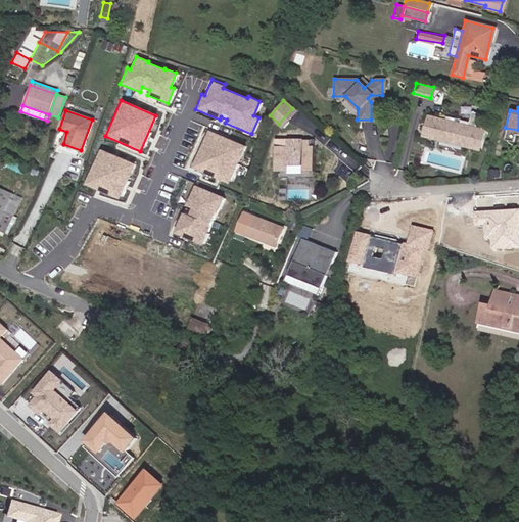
[(482,134),(483,129),(475,127),(474,130),(473,129),(475,124),(477,125),(480,113),(470,111),(467,122),(459,119),(458,124),(453,123),(454,117),(444,115),(442,122),(434,120),(435,116),(426,114),(425,119),(426,120),(423,134),(439,138),(438,140),(461,146),(462,143),(478,147),(481,133),(482,134)]
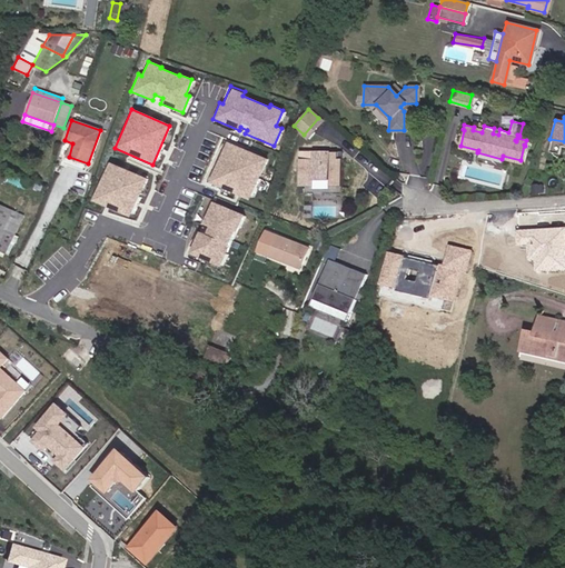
[(266,158),(225,141),(207,183),(248,200),(266,158)]
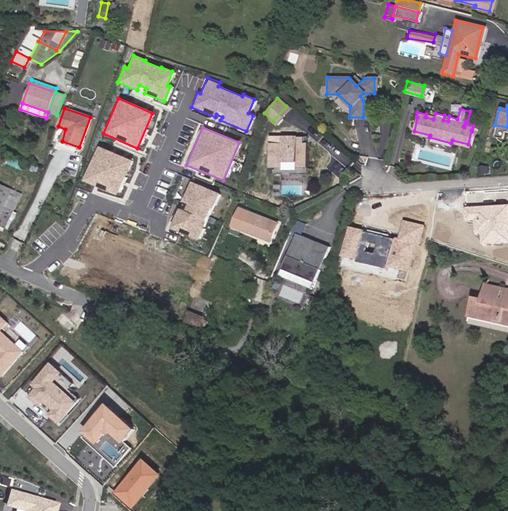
[(306,167),(306,142),(294,143),(294,136),(279,136),(279,143),(268,143),(268,167),(280,167),(280,161),(295,161),(295,167),(306,167)]
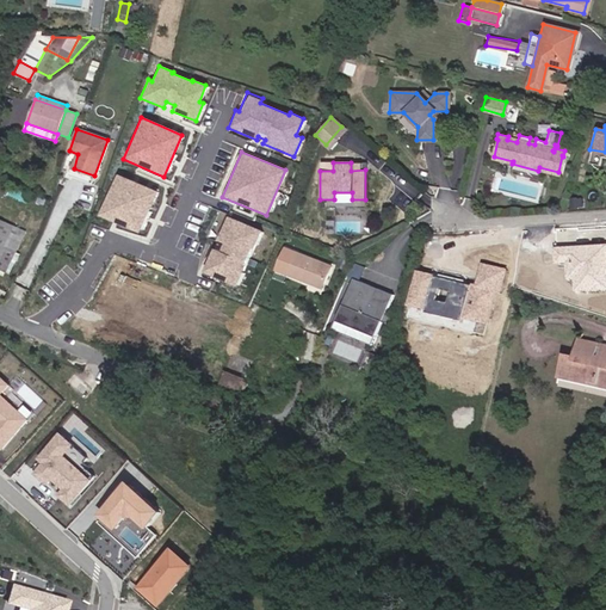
[(538,171),(512,164),(509,173),(536,179),(538,171)]
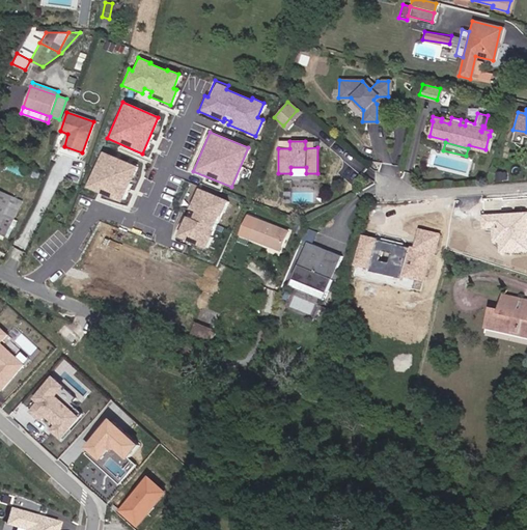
[(80,160),(82,152),(64,146),(61,145),(58,152),(80,160)]
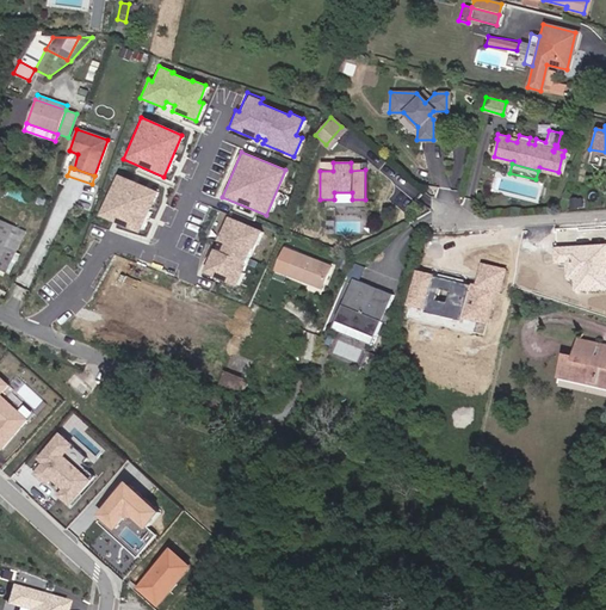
[(156,191),(115,174),(97,216),(138,234),(156,191)]
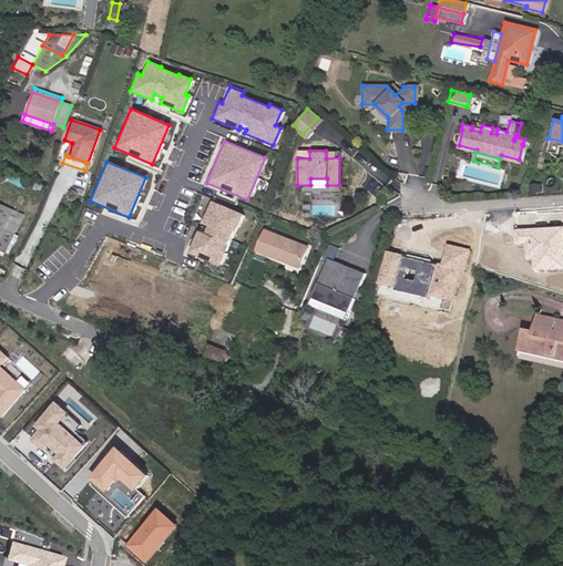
[(327,185),(327,178),(310,178),(310,185),(297,185),(297,193),(339,192),(339,185),(327,185)]
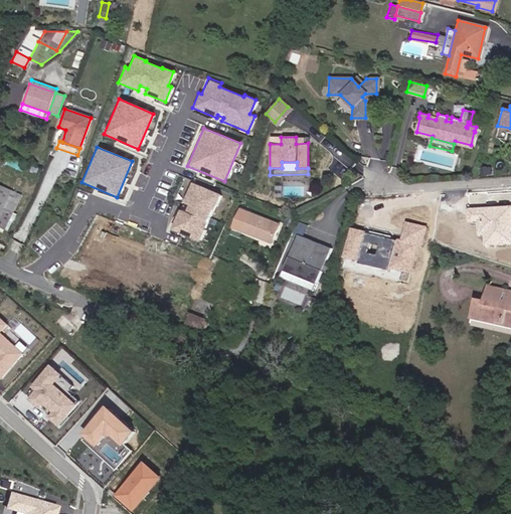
[(218,194),(189,181),(180,203),(187,206),(185,210),(180,208),(171,229),(198,241),(218,194)]
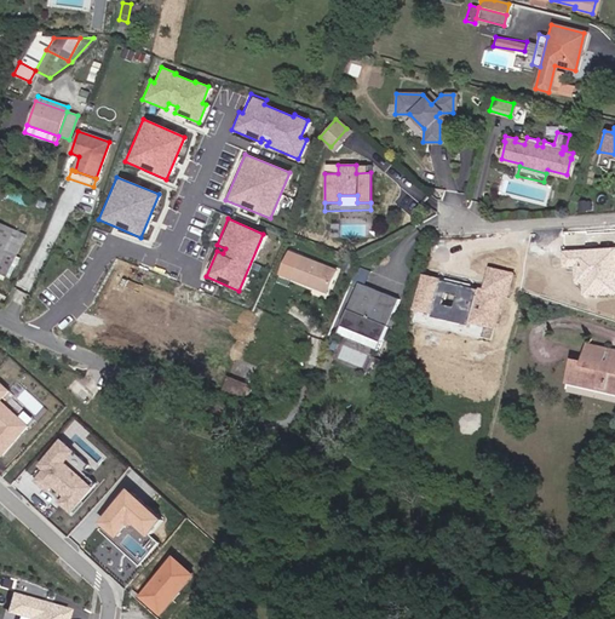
[(0,273),(5,275),(24,234),(1,224),(0,227),(0,273)]
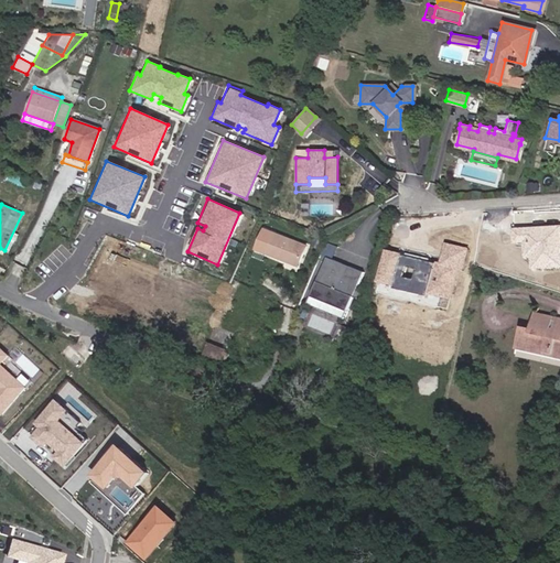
[(559,224),(512,225),(512,241),(523,241),(523,257),(530,257),(530,267),(559,266),(559,224)]
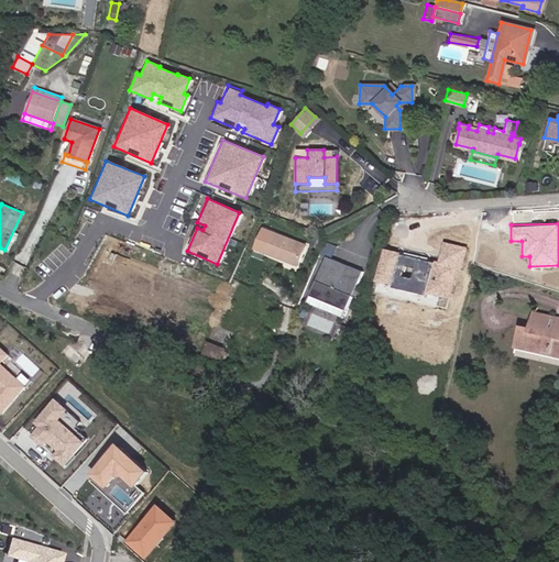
[(296,262),(303,245),(270,233),(262,252),(283,261),(284,257),(296,262)]
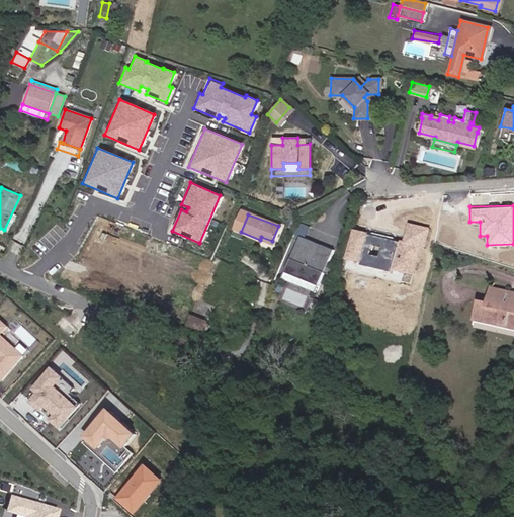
[(298,222),(295,233),(304,235),(307,225),(298,222)]
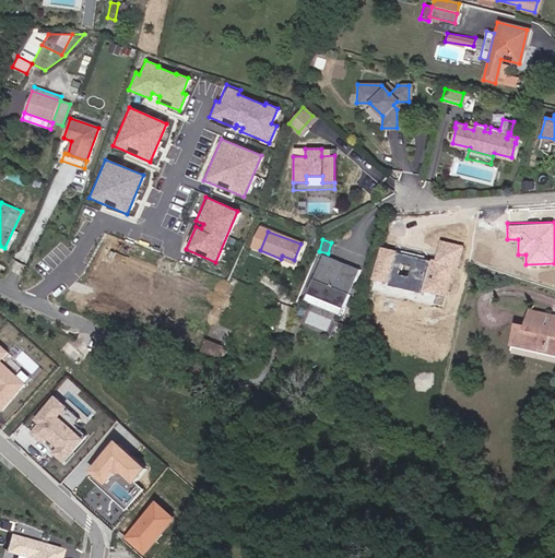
[(357,269),(320,254),(305,294),(342,308),(357,269)]
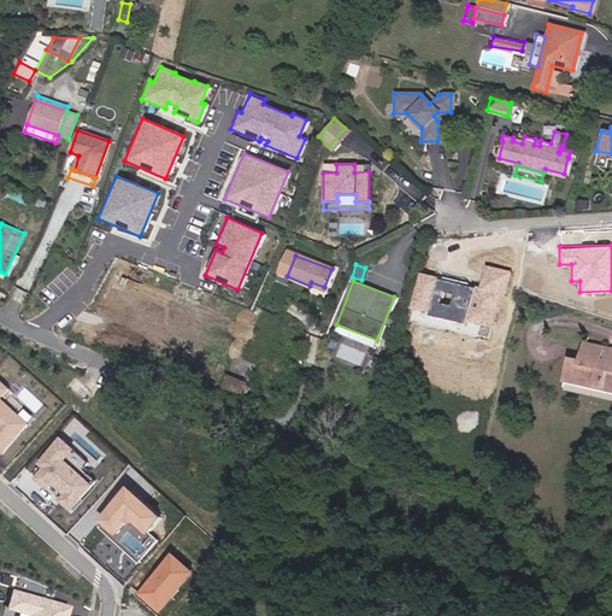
[(611,367),(606,367),(607,364),(599,362),(601,348),(583,344),(580,359),(578,364),(564,362),(560,377),(611,389),(611,367)]
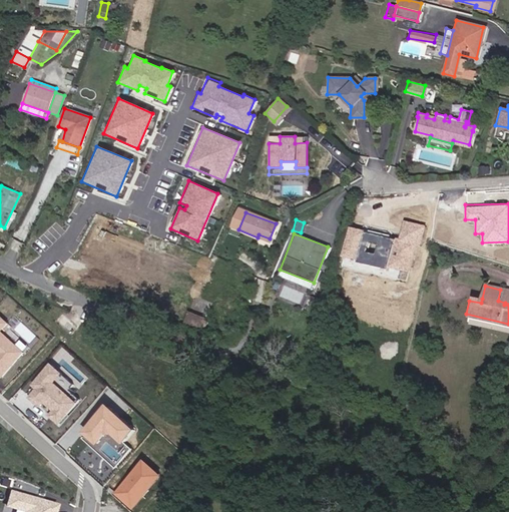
[(508,291),(500,290),(498,301),(505,303),(504,305),(508,305),(508,291)]
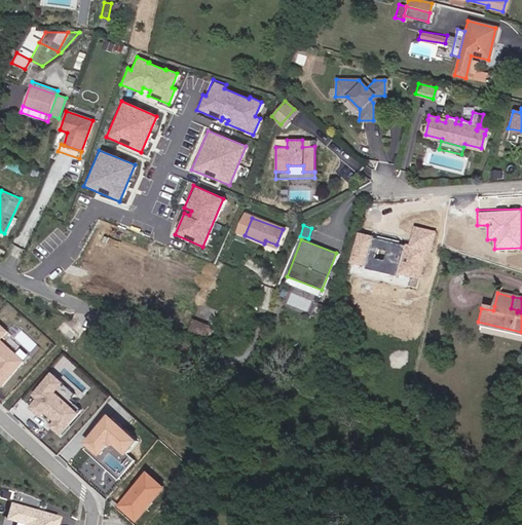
[(208,328),(209,326),(192,319),(187,332),(203,339),(204,336),(208,328)]
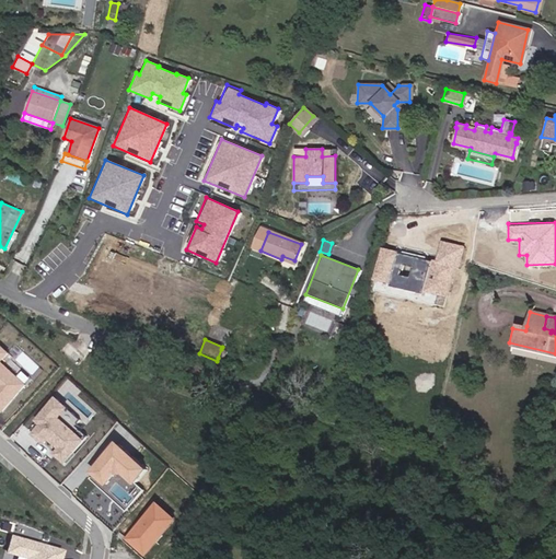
[(555,353),(509,342),(508,346),(555,356),(555,353)]
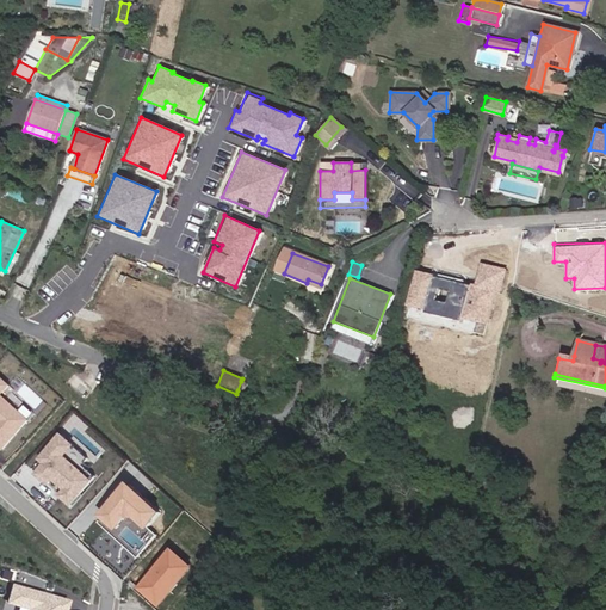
[(6,384),(0,379),(0,448),(25,419),(0,396),(0,392),(6,384)]
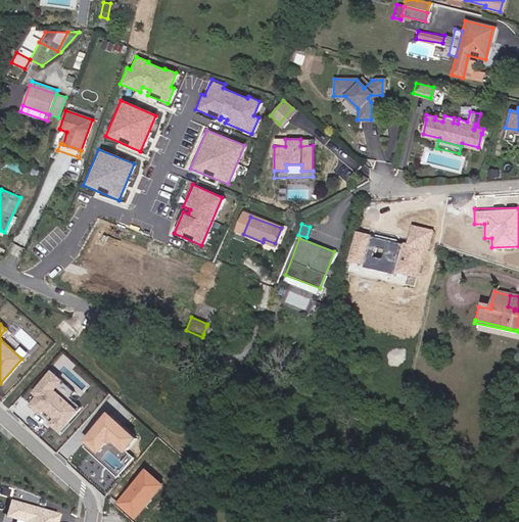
[(53,374),(48,369),(28,392),(32,396),(25,405),(37,415),(42,410),(51,418),(47,423),(57,432),(76,411),(52,389),(60,380),(55,376),(53,374)]
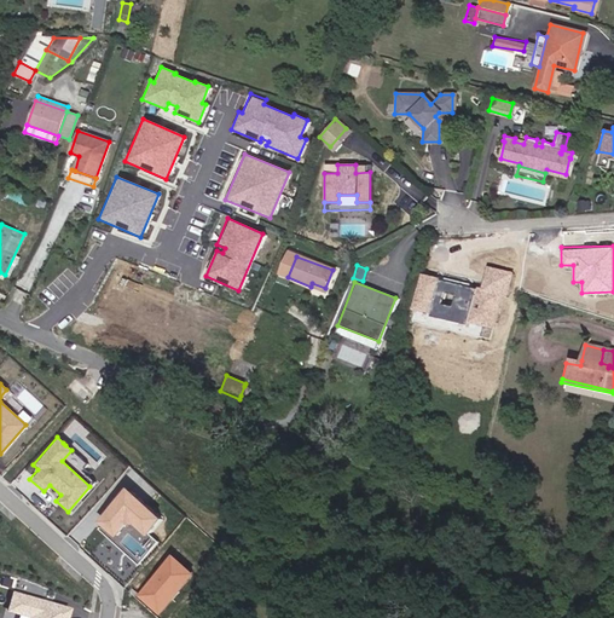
[(160,519),(123,487),(94,523),(113,538),(123,525),(129,525),(144,537),(160,519)]
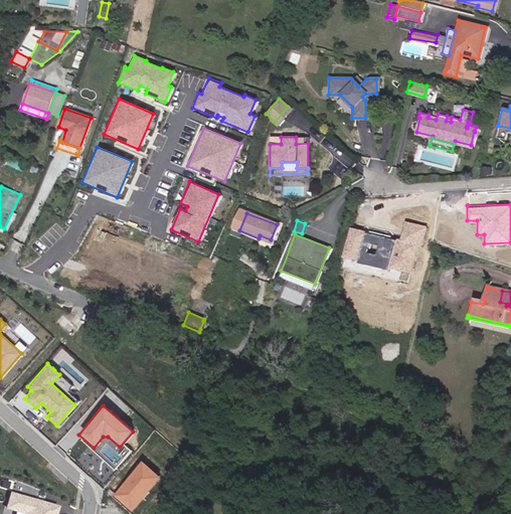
[(159,478),(140,462),(112,495),(130,511),(159,478)]
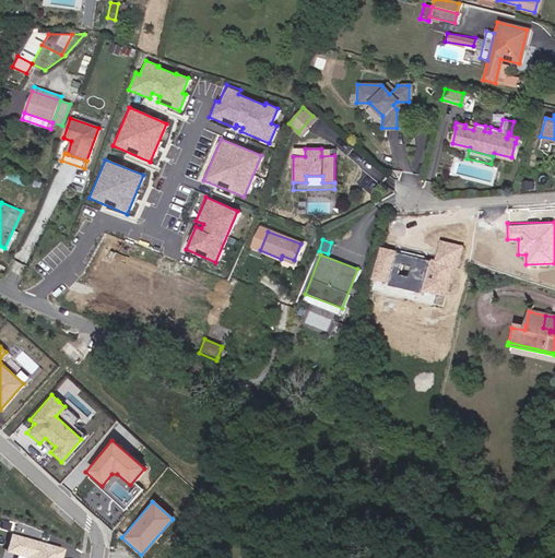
[(57,557),(60,548),(7,532),(1,551),(22,557),(21,557),(57,557)]
